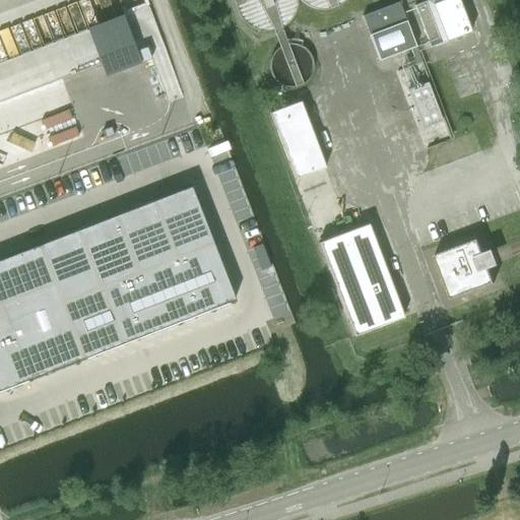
[(432,48),(471,33),(458,0),(431,0),(415,6),(432,48)]
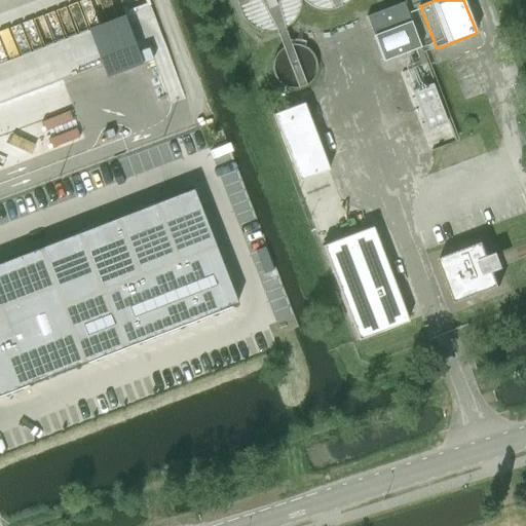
[(383,59),(419,46),(404,3),(368,16),(383,59)]
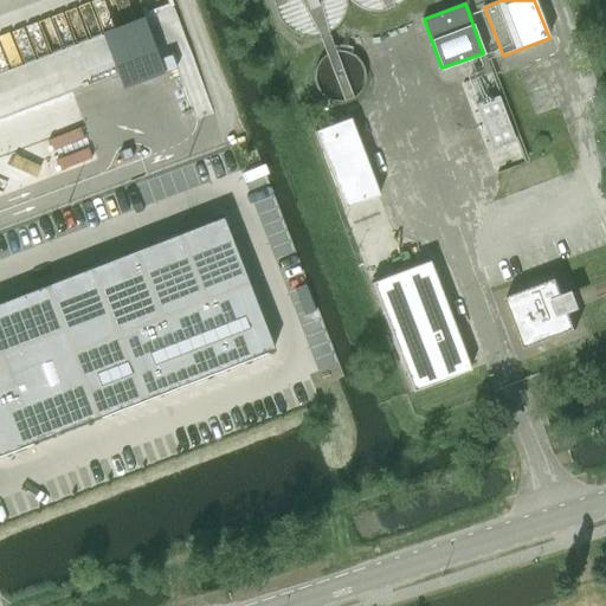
[(0,120),(129,71),(134,84),(156,76),(174,69),(186,65),(194,62),(173,7),(154,14),(136,21),(101,34),(0,72),(0,120)]
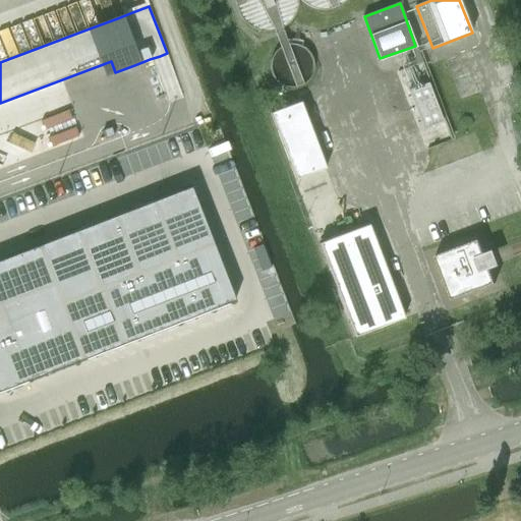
[(300,102),(271,113),(295,179),(325,169),(300,102)]
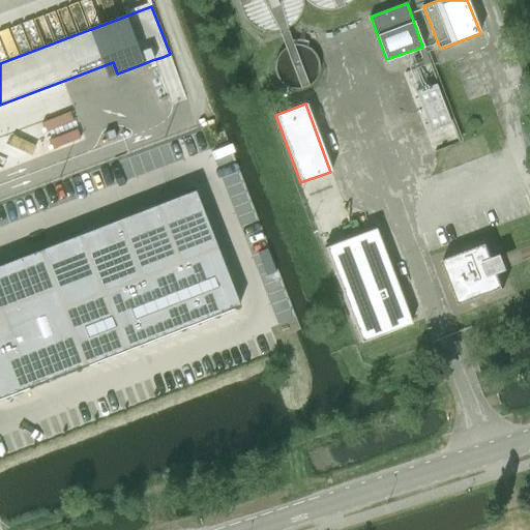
[(193,192),(0,265),(0,399),(238,308),(193,192)]
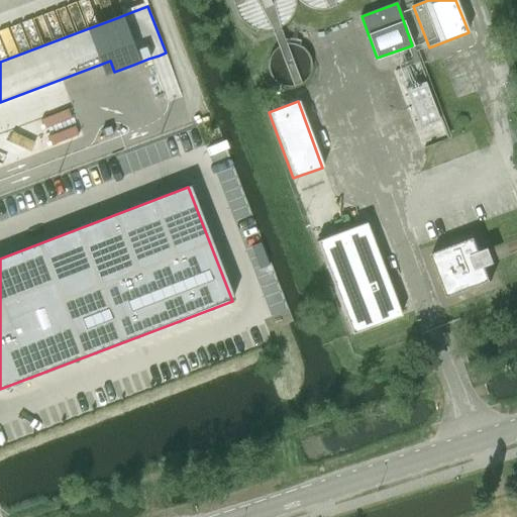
[(317,242),(351,335),(401,316),(367,223),(317,242)]
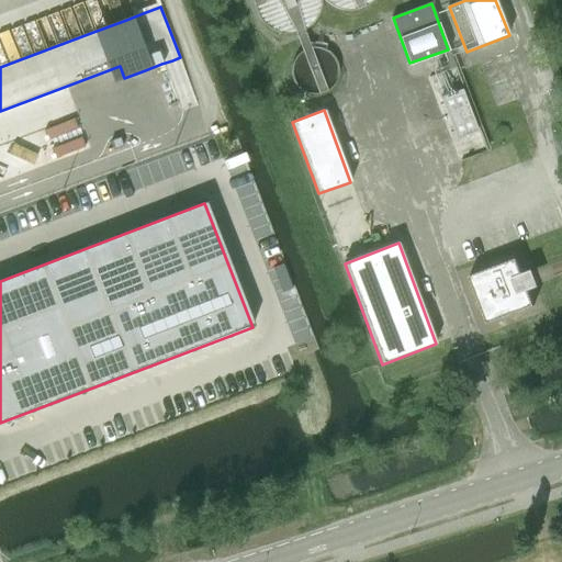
[(470,277),(487,324),(535,306),(517,259),(470,277)]
